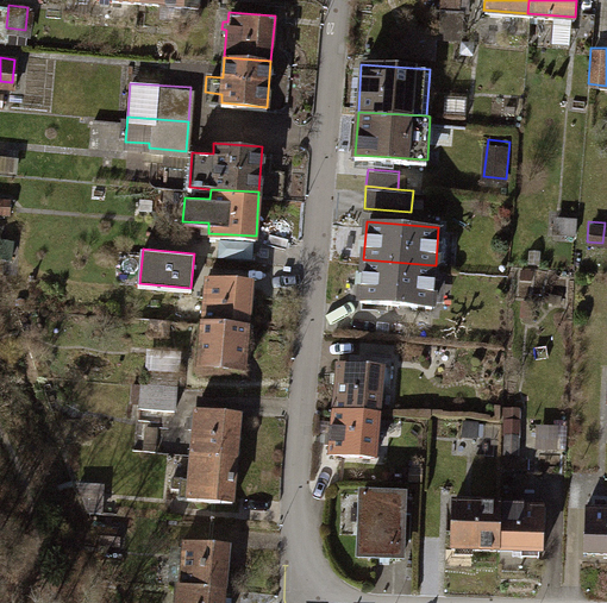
[(432,305),(436,265),(363,259),(360,299),(432,305)]
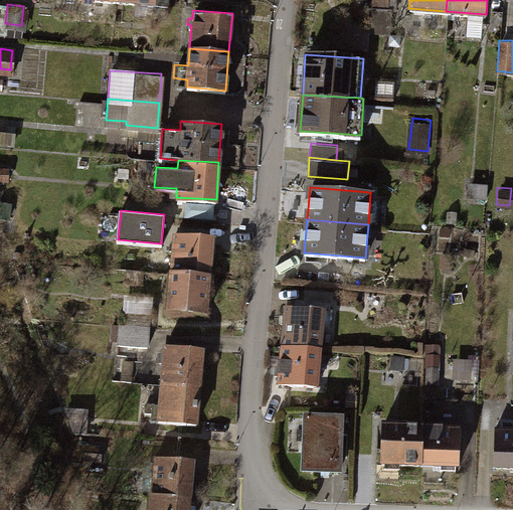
[(172,247),(170,272),(209,275),(212,235),(173,232),(172,240),(168,240),(167,247),(172,247)]
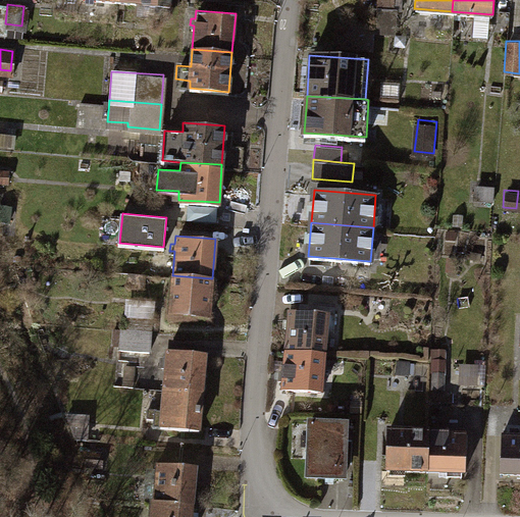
[(209,319),(212,278),(172,275),(168,315),(209,319)]
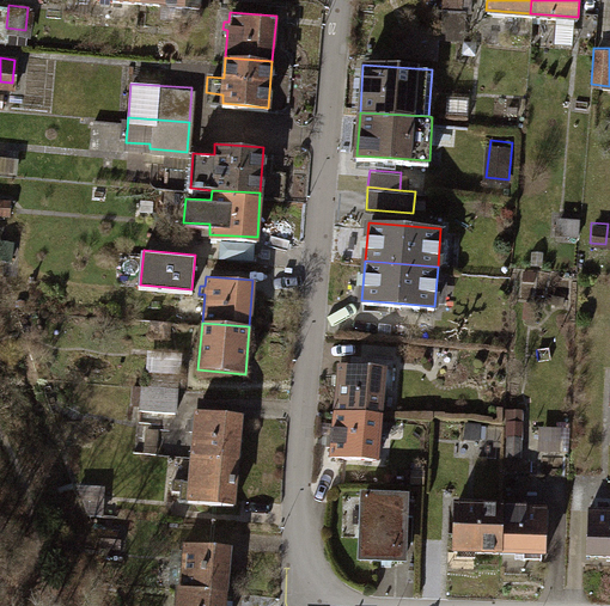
[(336,362),(333,408),(379,411),(382,381),(390,383),(392,356),(359,354),(358,363),(336,362)]
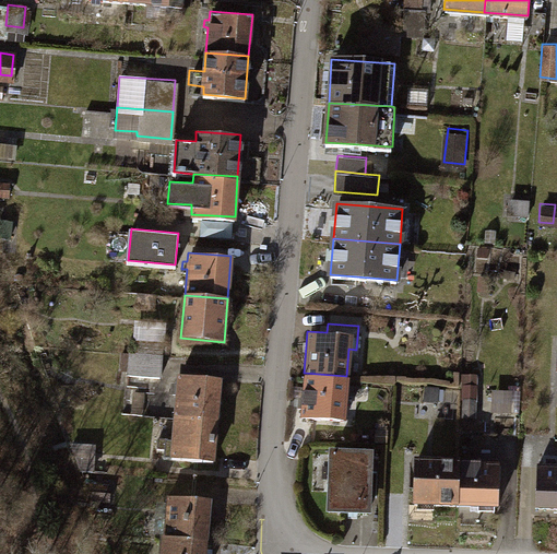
[(131,350),(162,352),(163,337),(132,334),(131,350)]
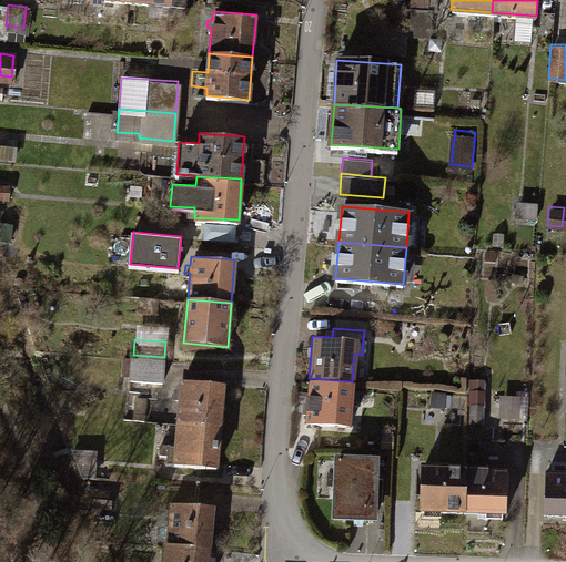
[(162,379),(164,357),(133,355),(130,355),(128,377),(162,379)]
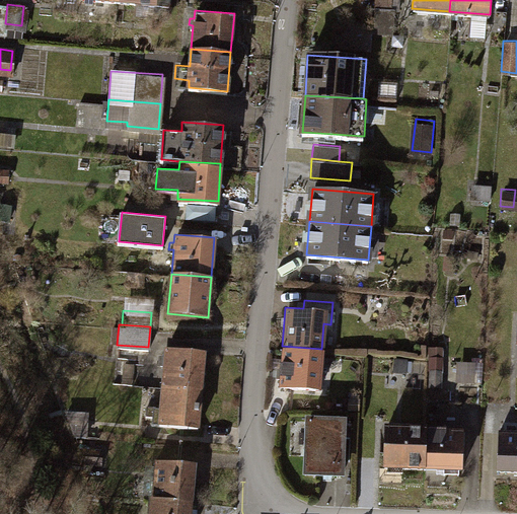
[(443,393),(444,344),(430,344),(430,393),(443,393)]
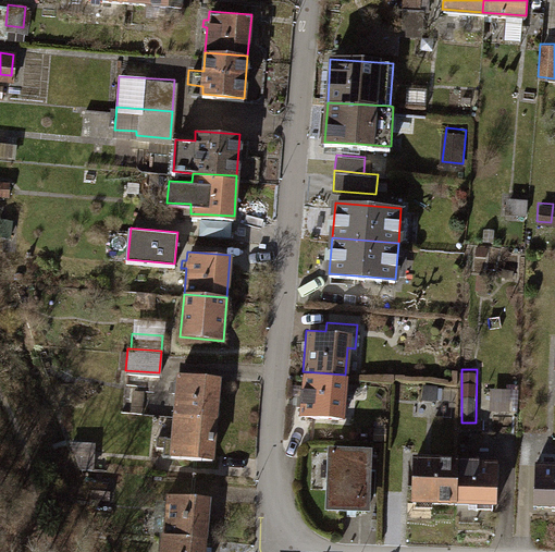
[(175,370),(172,412),(214,416),(219,375),(175,370)]
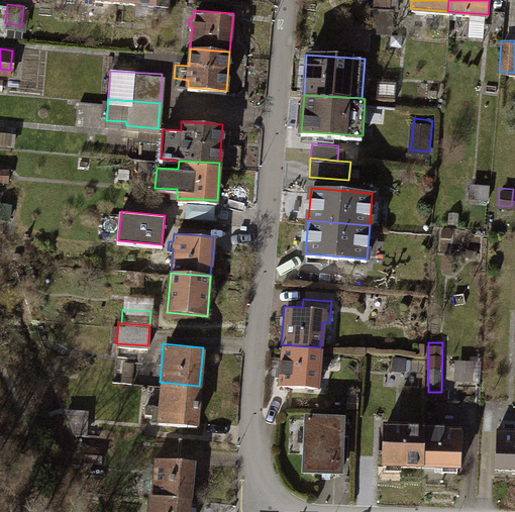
[(317,385),(320,347),(281,344),(278,382),(317,385)]
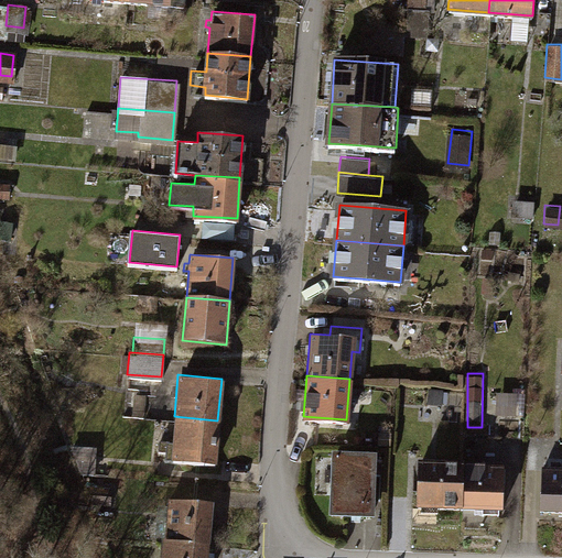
[(214,463),(217,420),(174,416),(172,438),(158,436),(157,450),(173,451),(172,460),(214,463)]
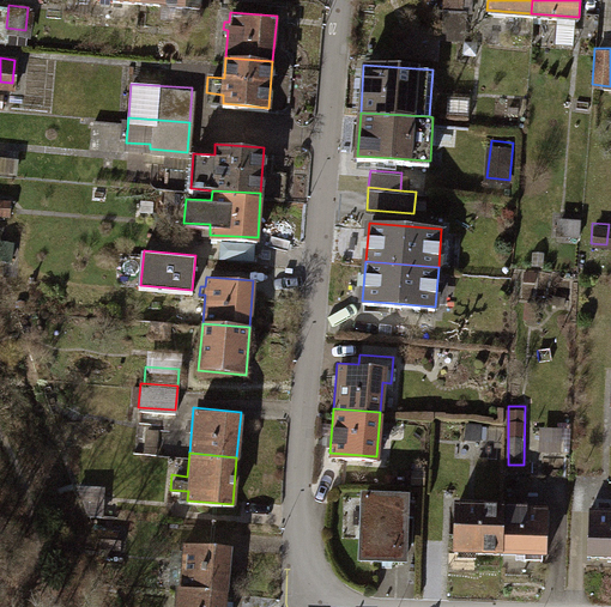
[(102,511),(103,484),(83,484),(91,511),(102,511)]
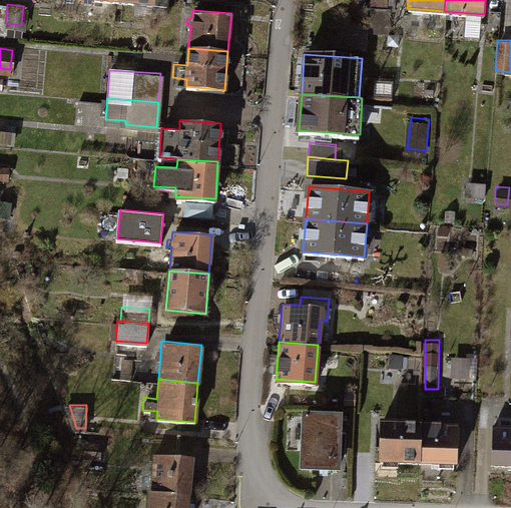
[(339,413),(305,413),(305,465),(339,465),(339,413)]
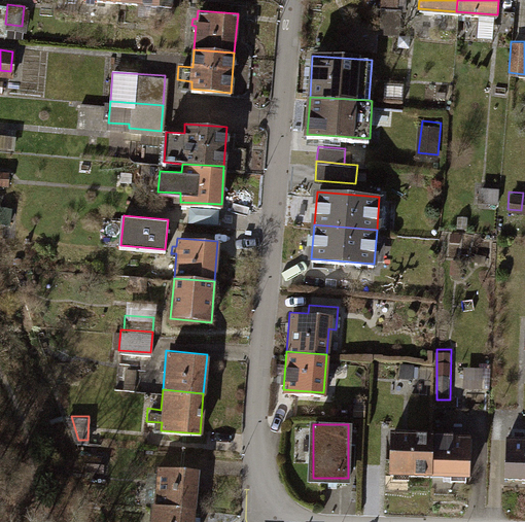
[(452,431),(428,431),(428,472),(467,472),(467,433),(461,433),(461,424),(452,424),(452,431)]
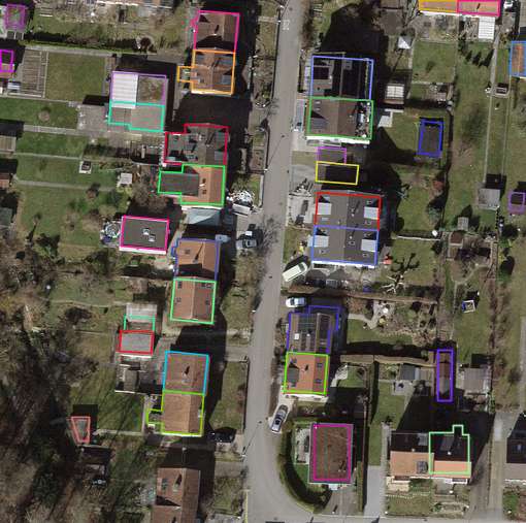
[(505,476),(525,476),(525,435),(522,436),(523,429),(516,429),(516,436),(506,436),(505,476)]
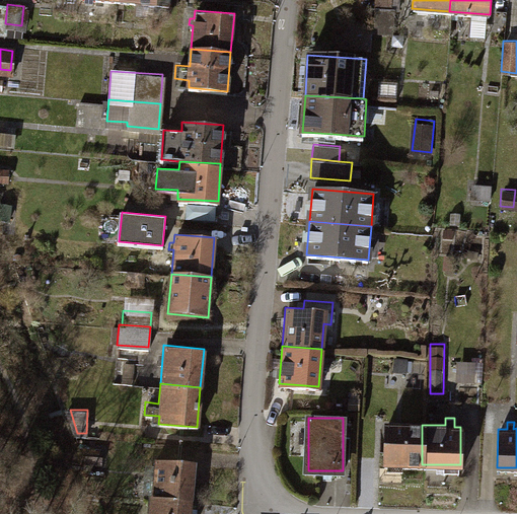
[(385,464),(422,464),(422,425),(385,425),(385,464)]
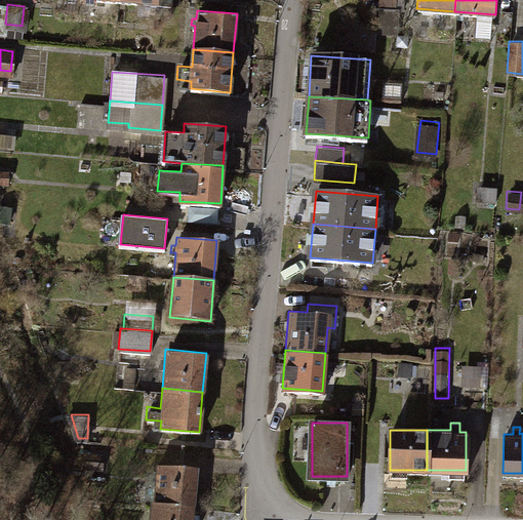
[(88,465),(102,466),(101,452),(85,451),(88,465)]
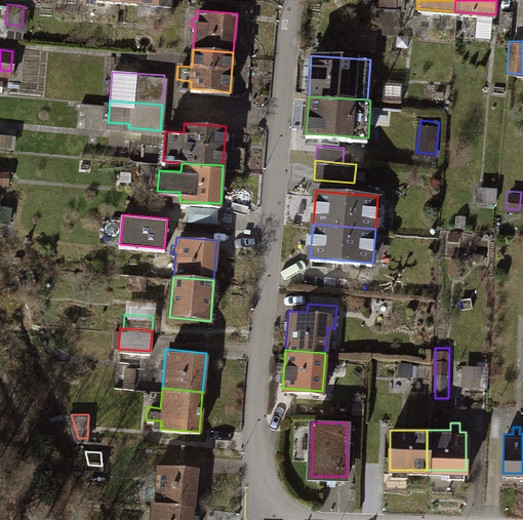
[(157,462),(153,502),(193,506),(196,465),(157,462)]
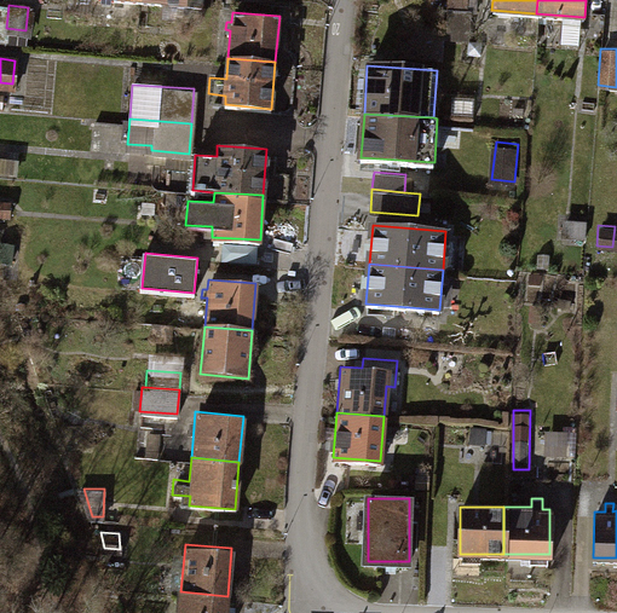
[(225,612),(228,596),(180,591),(178,612),(225,612)]
